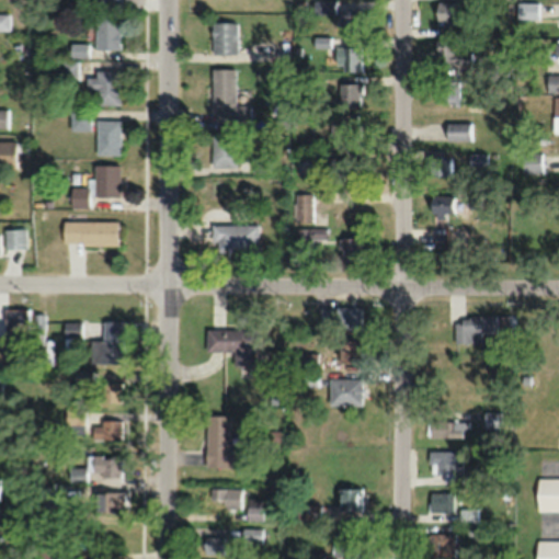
[(99,0),(99,9),(123,9),(123,0),(99,0)]
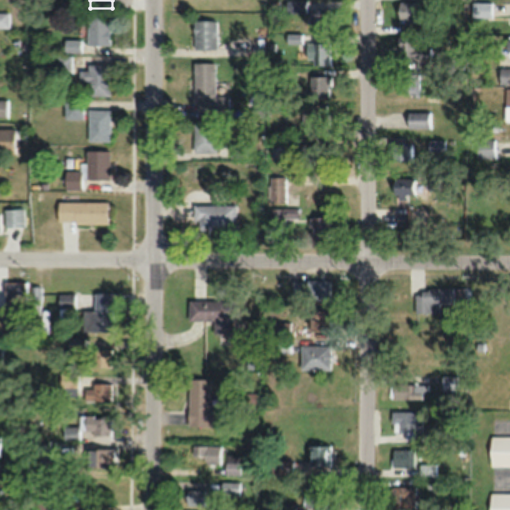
[(310,2),(288,2),(288,16),(310,16),(310,2)]
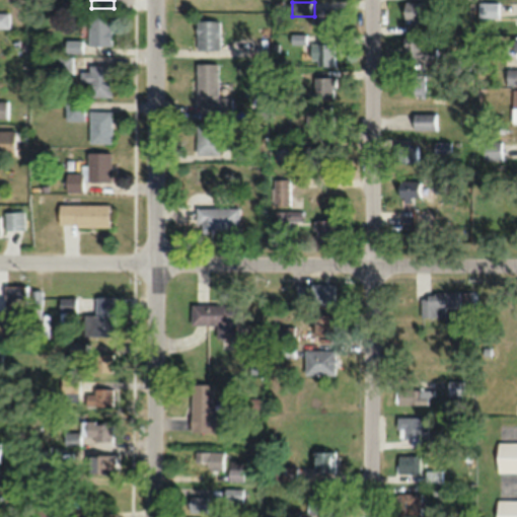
[(407,26),(428,26),(428,3),(407,3),(407,26)]
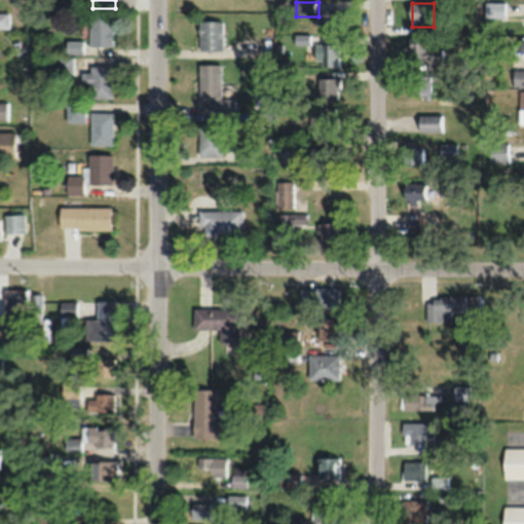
[(343,32),(343,4),(324,4),(324,32),(343,32)]
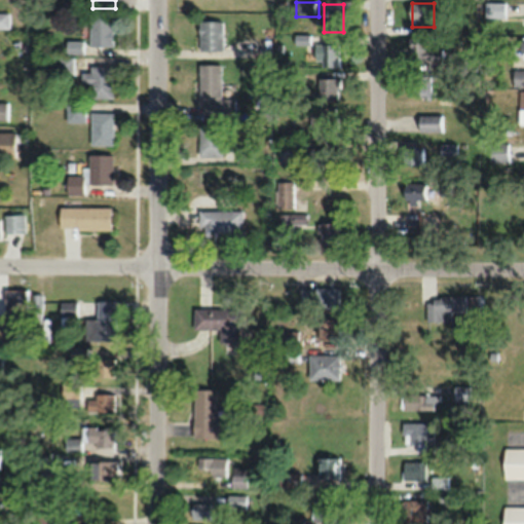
[(508,4),(487,4),(487,21),(508,21),(508,4)]
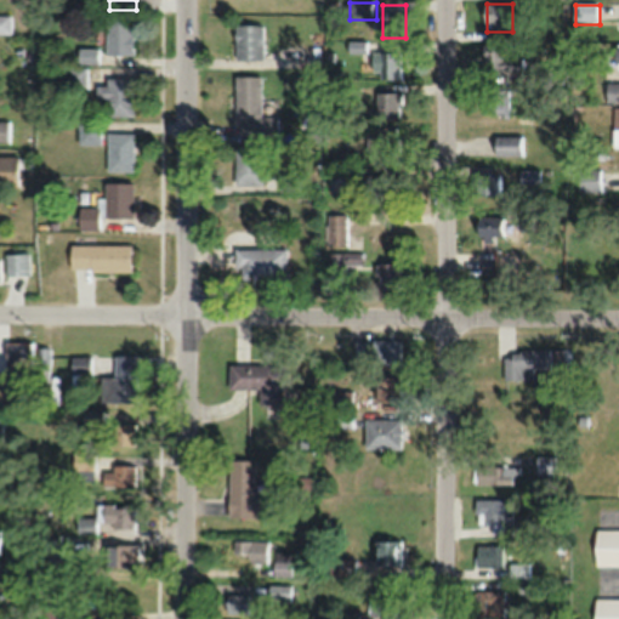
[(0,35),(13,35),(13,17),(0,16),(0,35)]
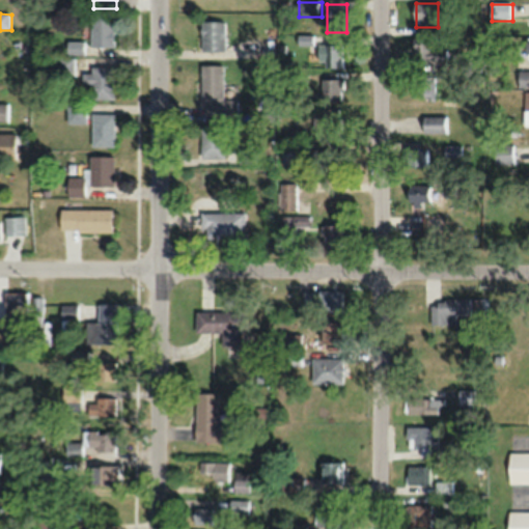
[(116,49),(116,18),(92,18),(92,49),(116,49)]
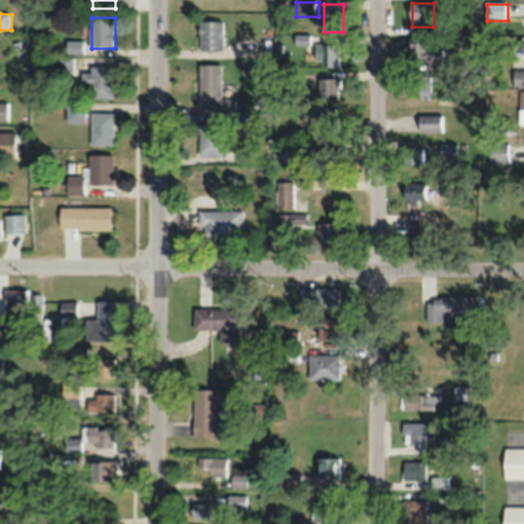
[(199,51),(225,51),(225,23),(199,23),(199,51)]
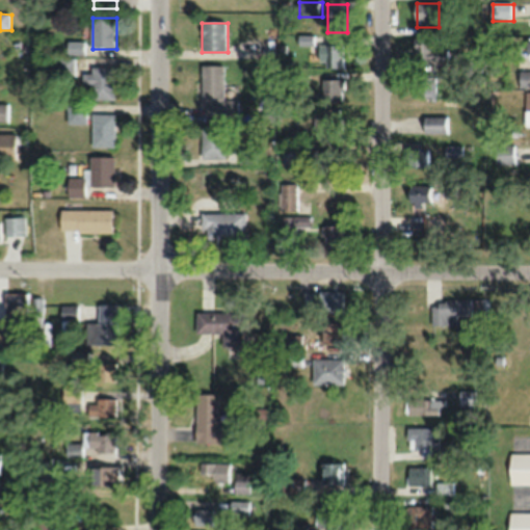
[(435,51),(435,41),(416,41),(416,63),(450,63),(450,51),(435,51)]
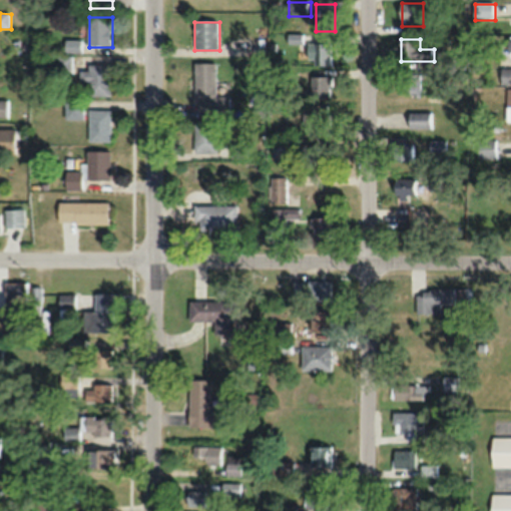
[(313,45),(313,67),(333,67),(333,45),(313,45)]
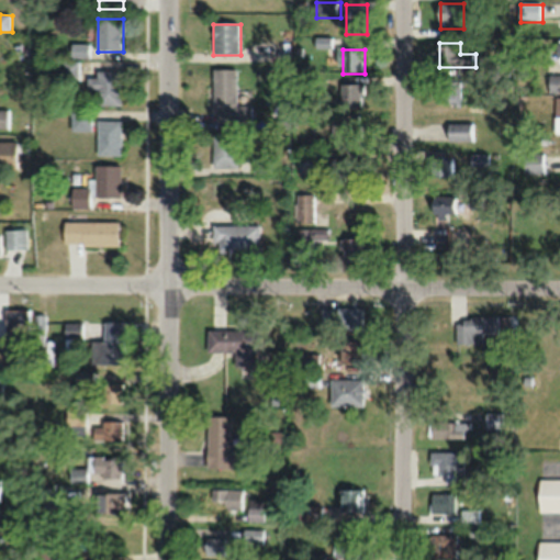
[(238,107),(238,70),(214,70),(214,123),(255,123),(255,107),(238,107)]
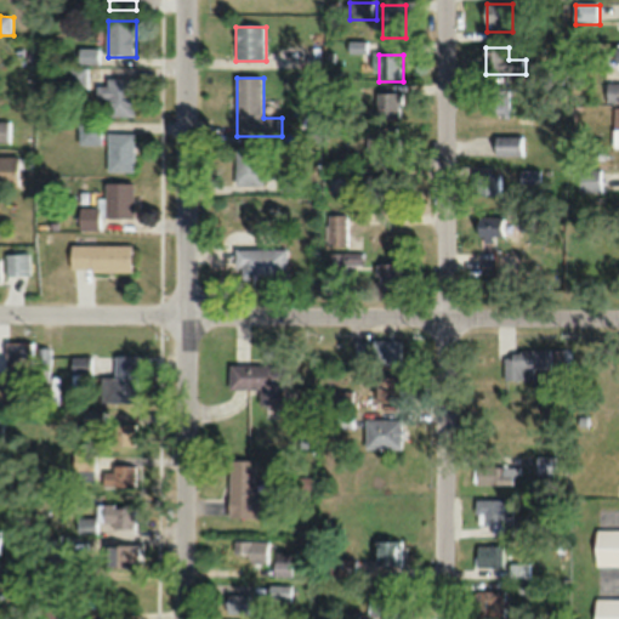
[(100,87),(100,102),(109,102),(109,118),(136,118),(136,80),(108,80),(108,87),(100,87)]
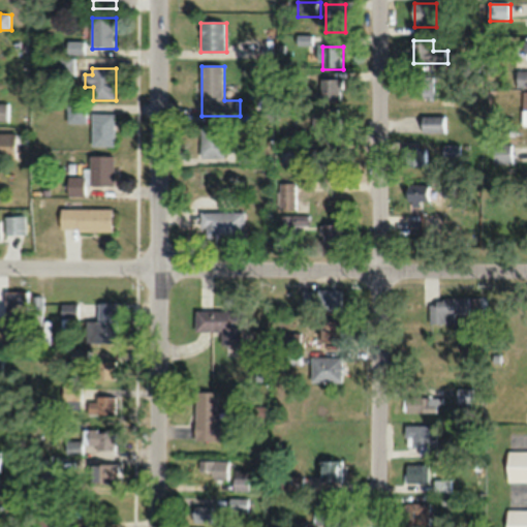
[(526,71),(518,72),(518,88),(526,88),(526,71)]
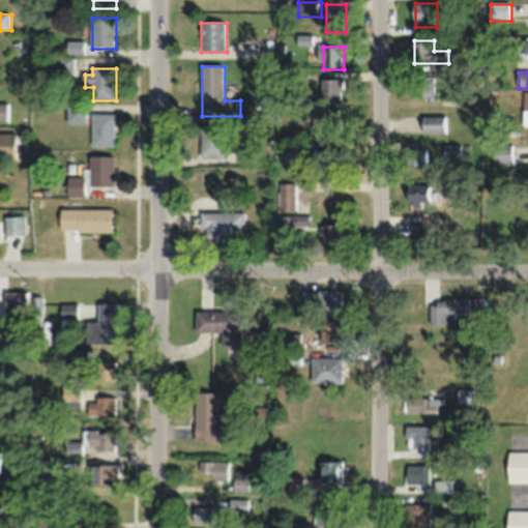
[(417,99),(439,99),(439,78),(417,78),(417,99)]
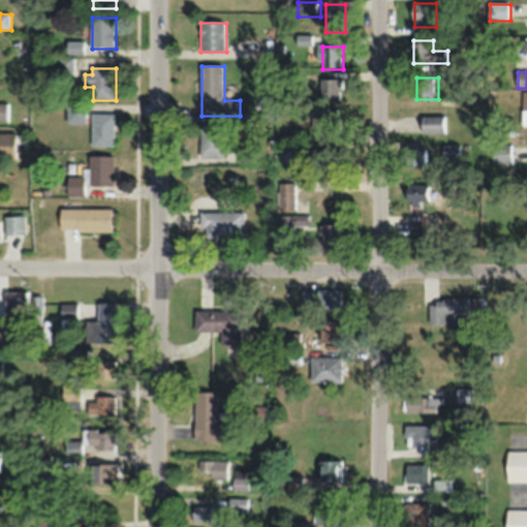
[(345,100),(345,80),(322,80),(322,100),(345,100)]
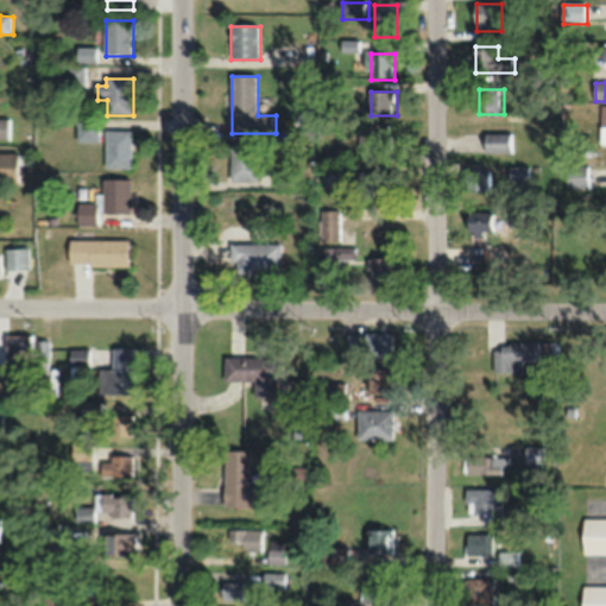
[(0,120),(0,139),(12,139),(12,121),(0,120)]
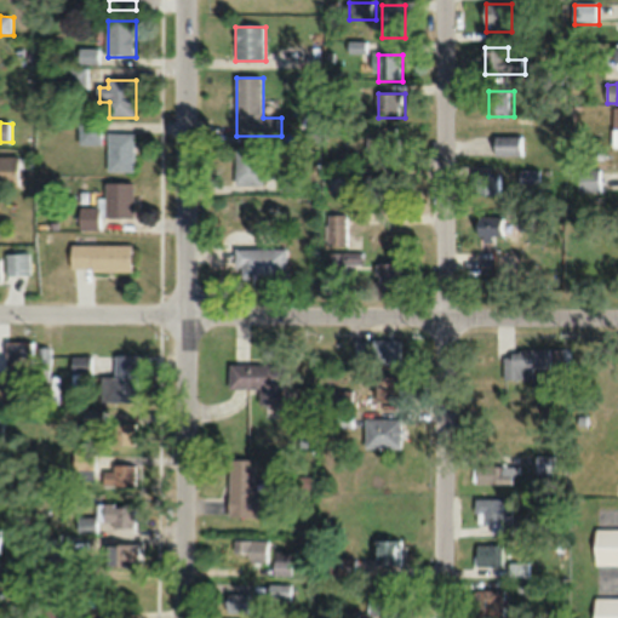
[(80,146),(103,146),(103,124),(80,124),(80,146)]
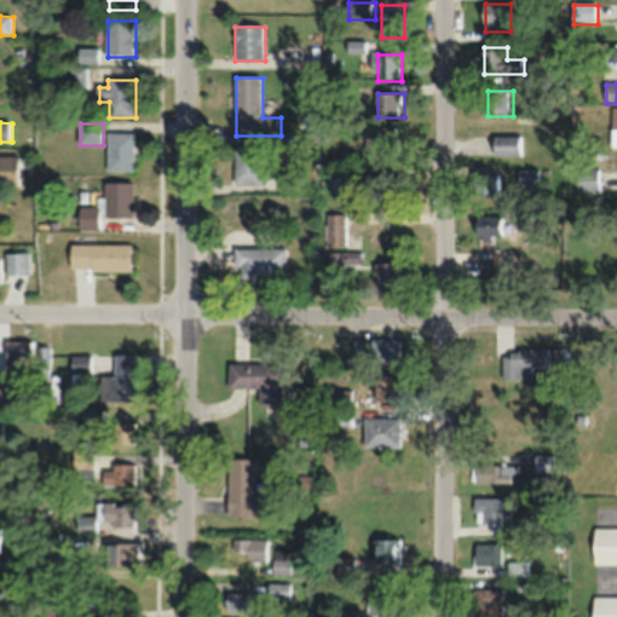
[(398,155),(398,128),(368,128),(368,155),(398,155)]
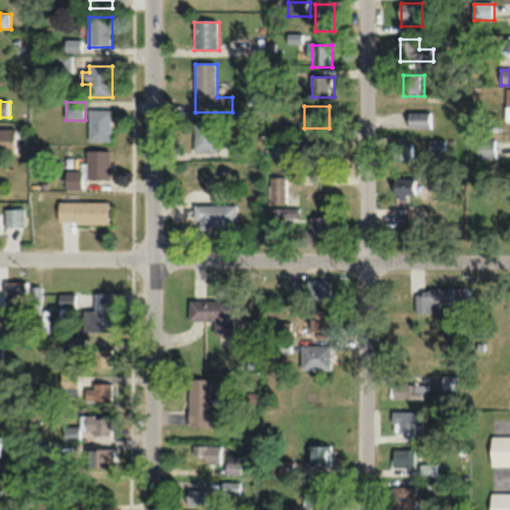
[(112,142),(112,111),(91,111),(91,142),(112,142)]
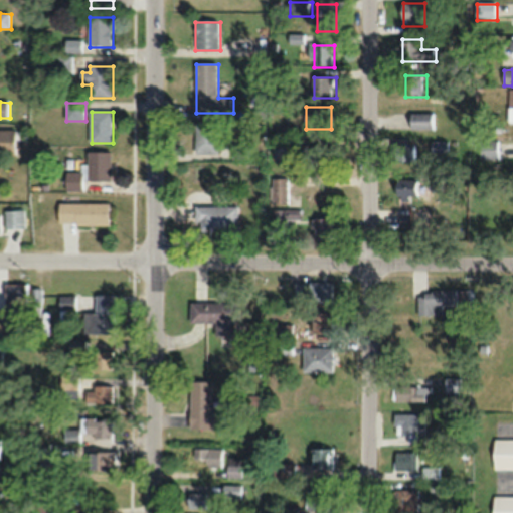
[(411,115),(411,131),(436,131),(436,115),(411,115)]
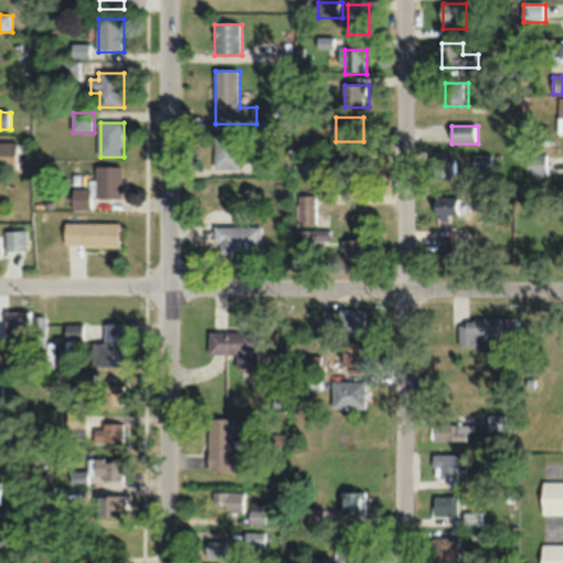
[(215,137),(215,170),(241,170),(241,137),(215,137)]
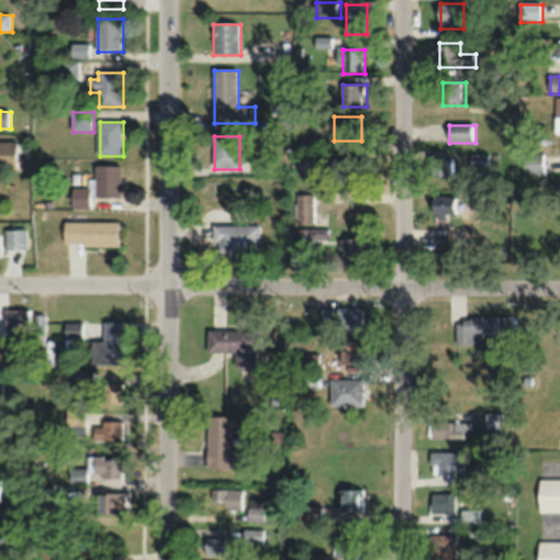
[(0,170),(20,170),(20,143),(0,143),(0,170)]
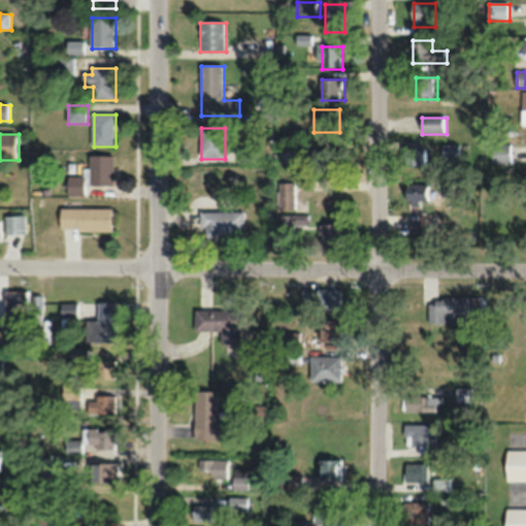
[(444,145),(444,160),(460,160),(460,145),(444,145)]
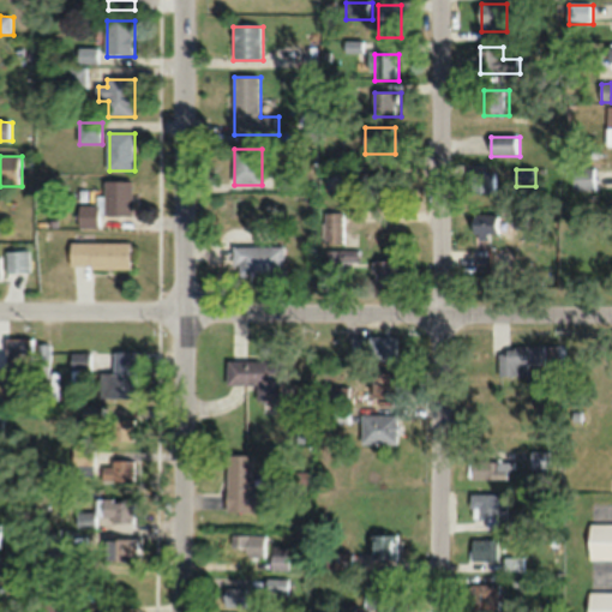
[(598,169),(575,169),(575,191),(598,191),(598,169)]
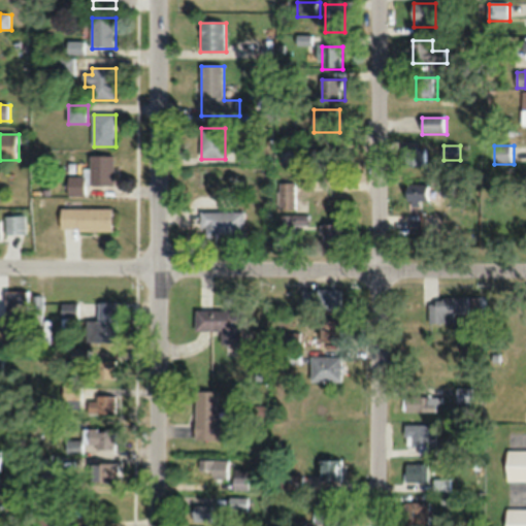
[(428,150),(403,150),(403,167),(428,167),(428,150)]
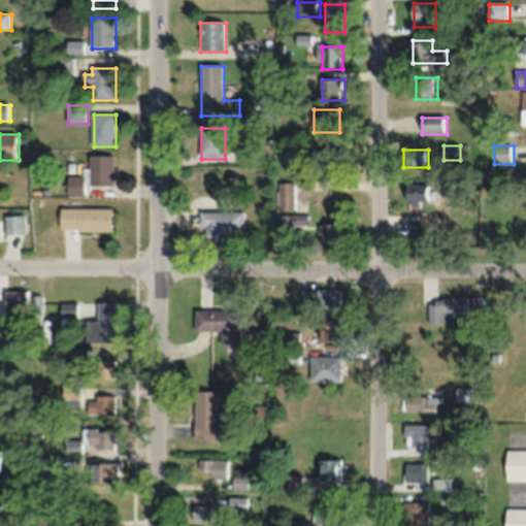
[(342,151),(314,151),(314,170),(342,170),(342,151)]
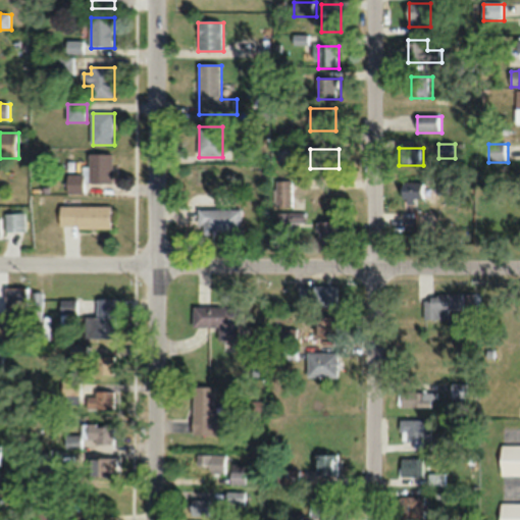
[(114,155),(90,155),(90,184),(114,184),(114,155)]
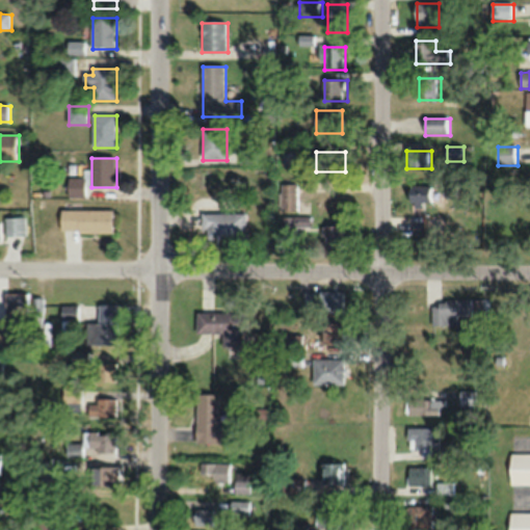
[(280,184),(280,213),(299,213),(299,184),(280,184)]
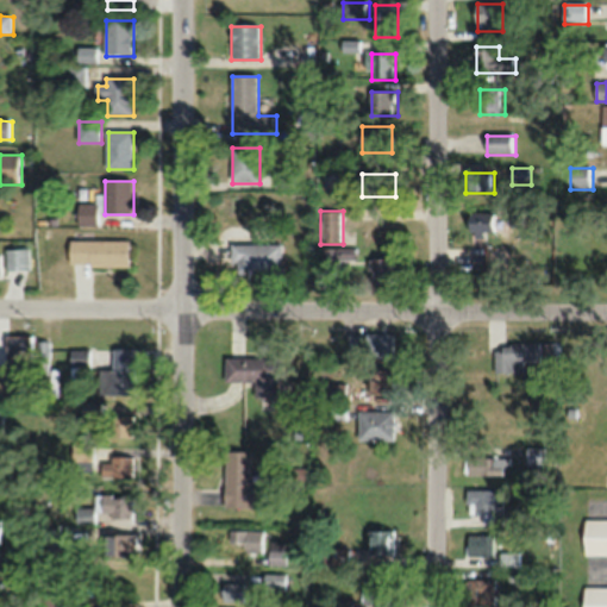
[(496,213),(468,213),(468,235),(496,235),(496,213)]
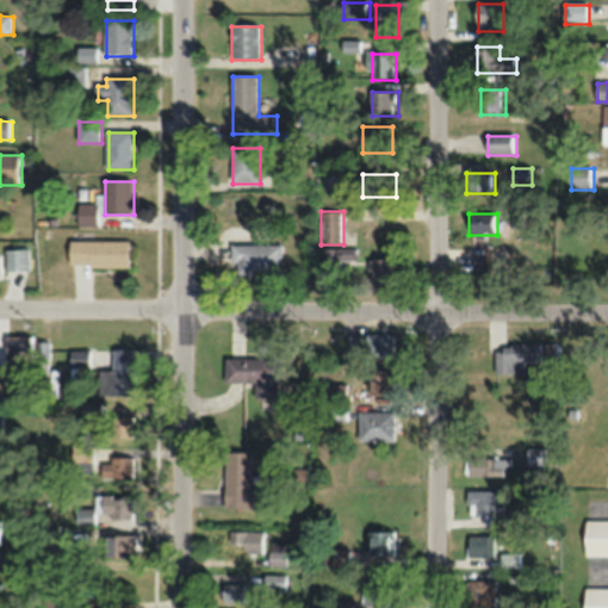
[(70,267),(130,267),(130,242),(70,241),(70,267)]
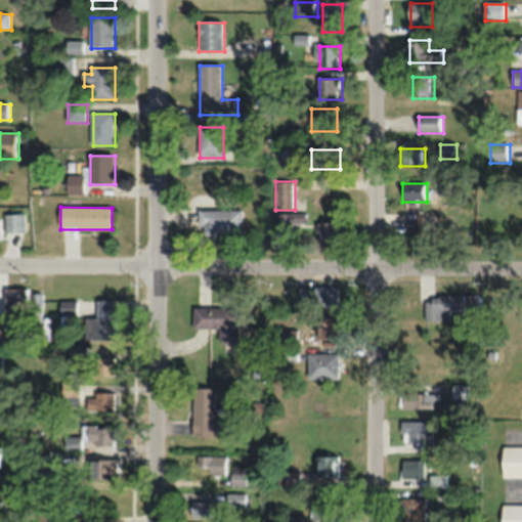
[(243,211),(200,211),(200,237),(243,237),(243,211)]
